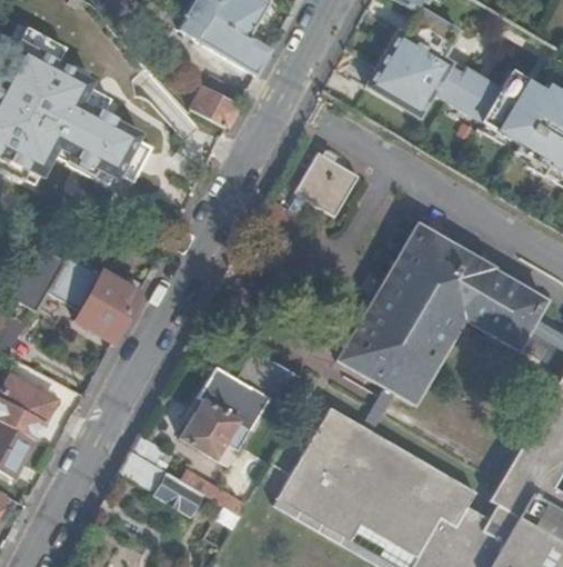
[(181,30),(259,78),(273,49),(251,36),(270,2),(265,0),(194,0),(184,16),(187,19),(181,30)]
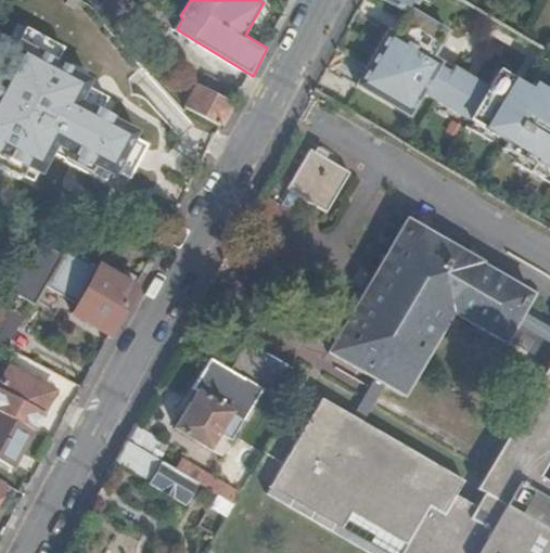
[(385,0),(405,11),(408,7),(411,0),(385,0)]
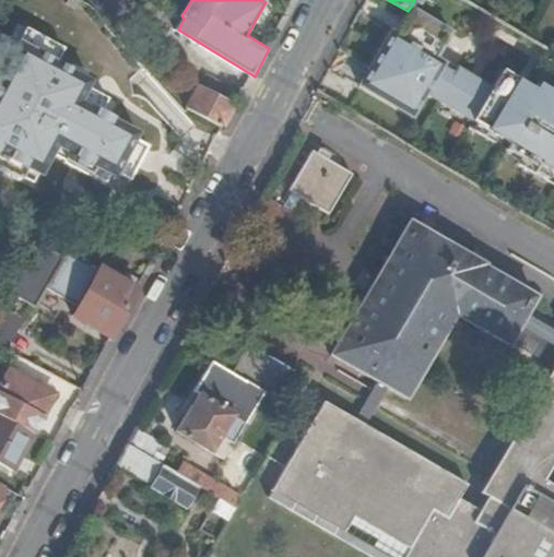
[(543,0),(539,8),(553,16),(553,0),(543,0)]
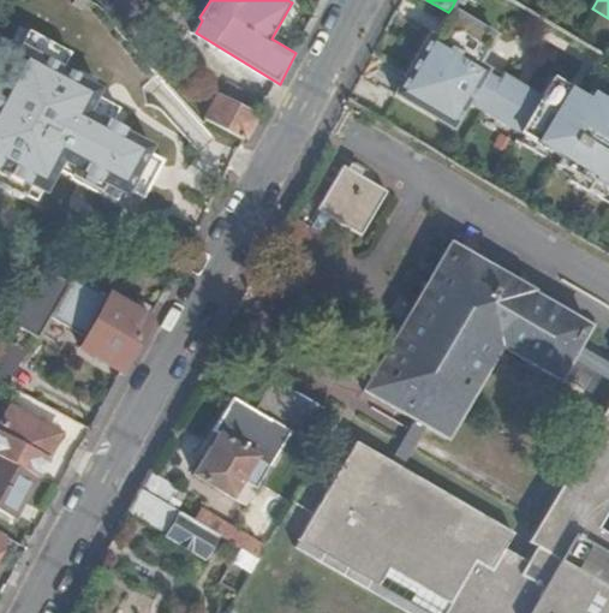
[(500,35),(452,7),(448,12),(436,33),(431,30),(393,95),(455,131),(472,103),(562,158),(561,166),(591,185),(590,191),(608,202),(608,102),(592,94),(590,99),(555,79),(544,99),(483,63),(500,35)]
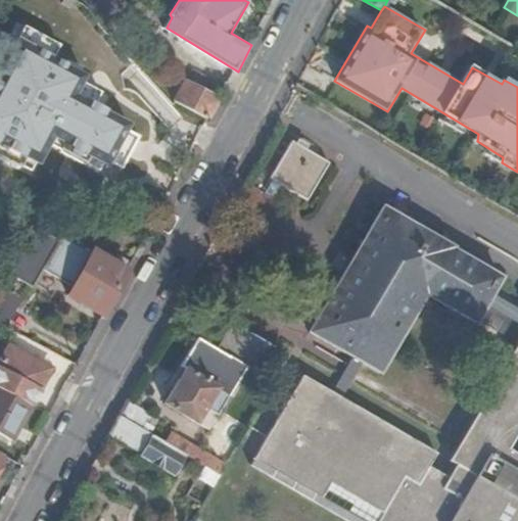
[(178,99),(212,120),(223,100),(189,81),(178,99)]
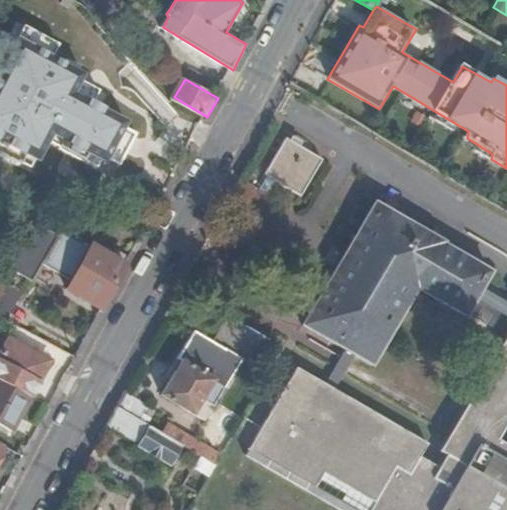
[(82,127),(91,114),(70,101),(60,115),(47,107),(24,146),(37,153),(29,167),(51,180),(59,166),(62,167),(84,130),(82,127)]
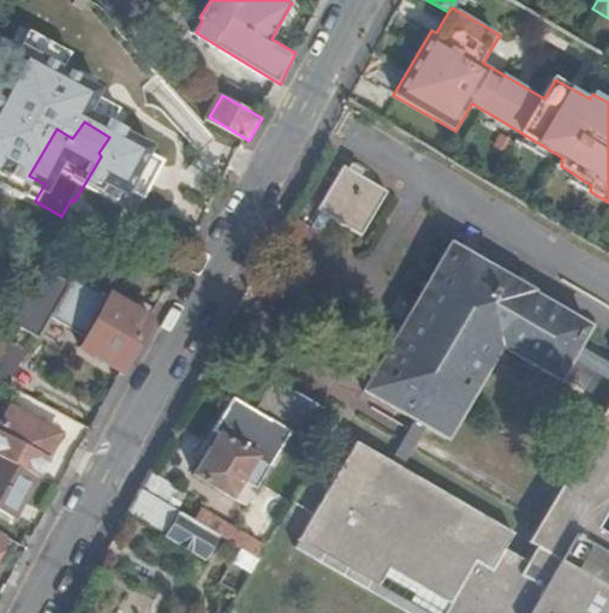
[(364,171),(352,164),(348,168),(362,176),(364,171)]
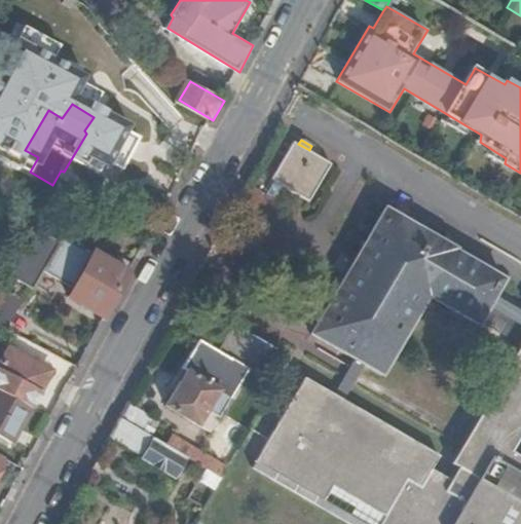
[(309,203),(333,163),(309,150),(298,144),(294,142),(272,181),(309,203)]
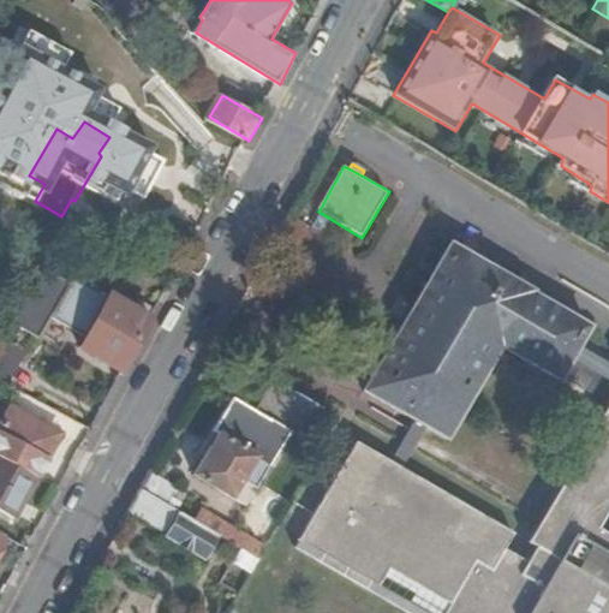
[(571,361),(584,337),(590,326),(535,293),(531,287),(452,240),(365,387),(416,418),(425,424),(447,436),(500,346),(557,380),(571,361)]
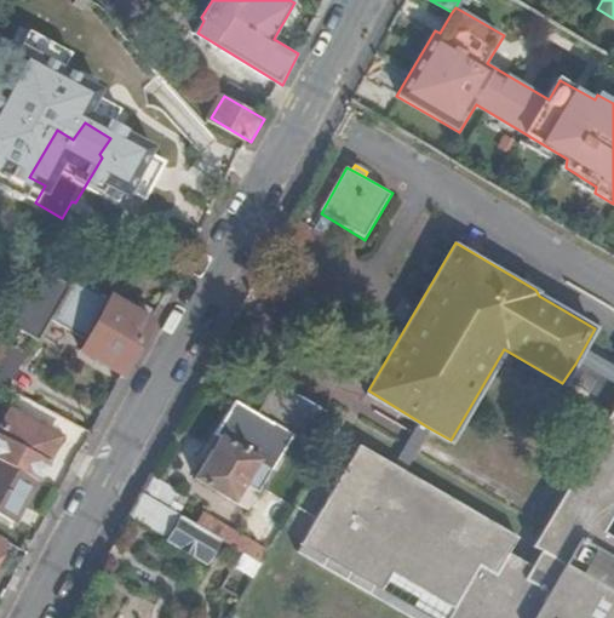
[(86,348),(127,372),(160,312),(145,302),(138,310),(114,296),(110,302),(75,281),(72,285),(40,268),(10,319),(26,327),(40,336),(53,315),(92,338),(86,348)]
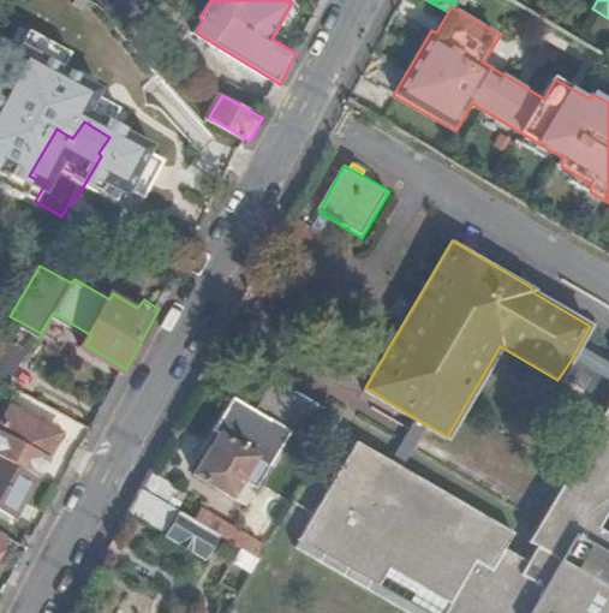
[(10,316),(1,329),(17,338),(25,325),(10,316)]
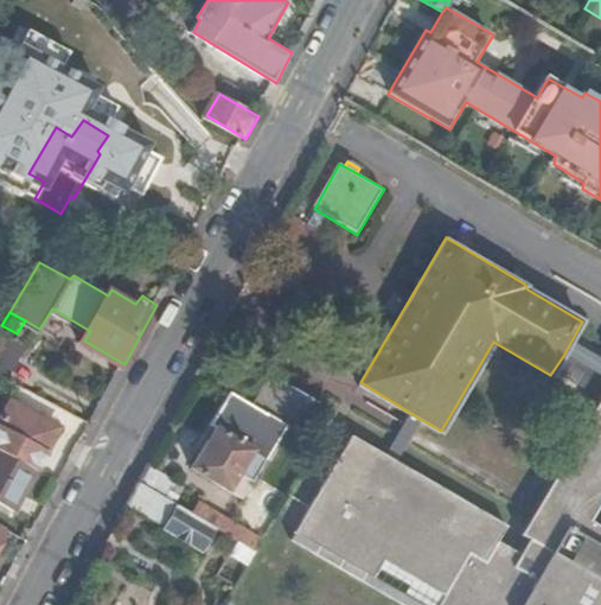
[(525,566),(592,604),(600,604),(600,346),(576,332),(563,356),(600,379),(600,395),(518,534),(526,540),(516,555),(494,541),(504,527),(396,458),(420,419),(410,413),(390,446),(357,425),(339,454),(525,566)]
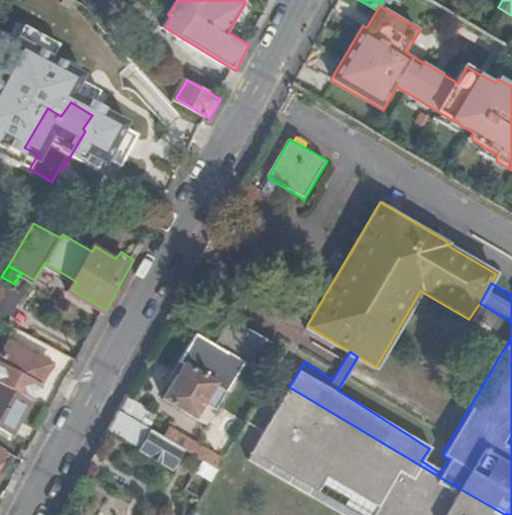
[(216,342),(247,362),(260,368),(274,343),(231,317),(216,342)]
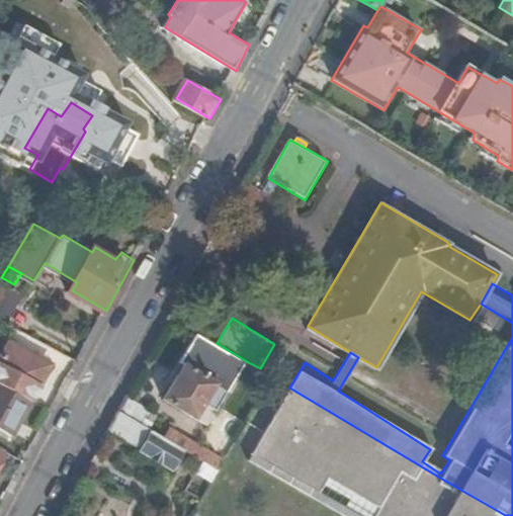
[(217,343),(197,333),(181,360),(186,363),(165,401),(196,419),(206,404),(218,411),(248,362),(217,343)]
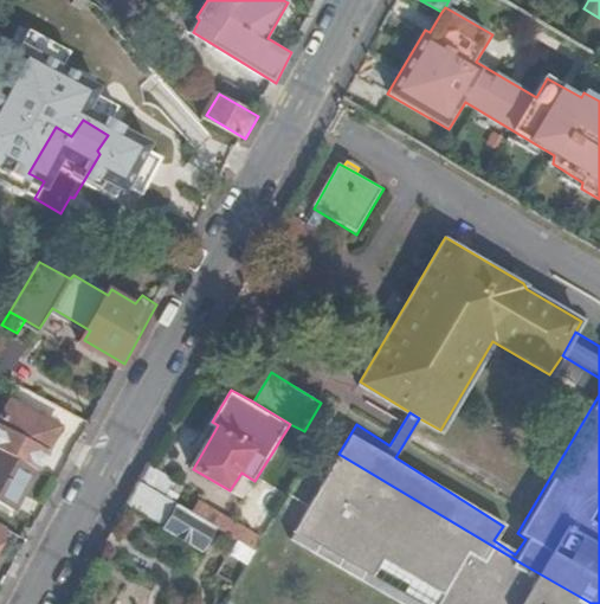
[(0,448),(39,469),(49,453),(44,448),(57,424),(12,398),(0,419),(0,448)]
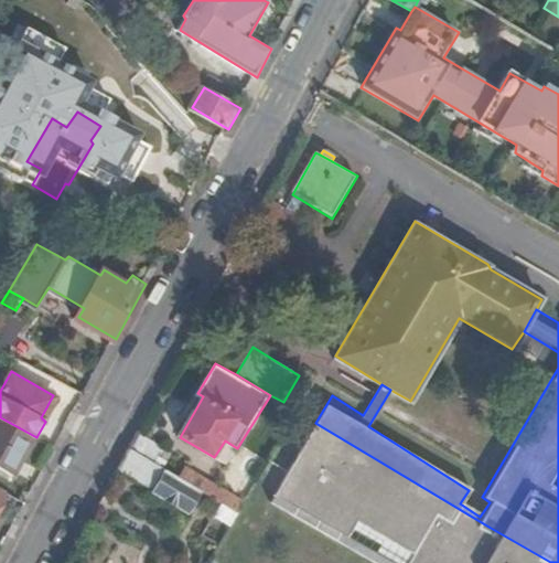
[(0,465),(17,475),(36,437),(0,417),(0,465)]
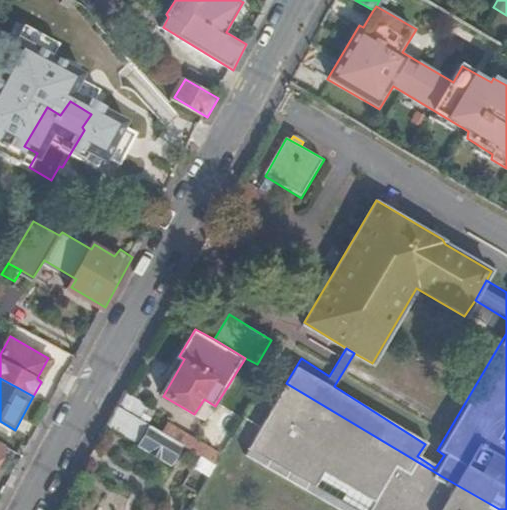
[(274,447),(376,509),(422,509),(443,477),(286,383),(259,427),(279,439),(274,447)]
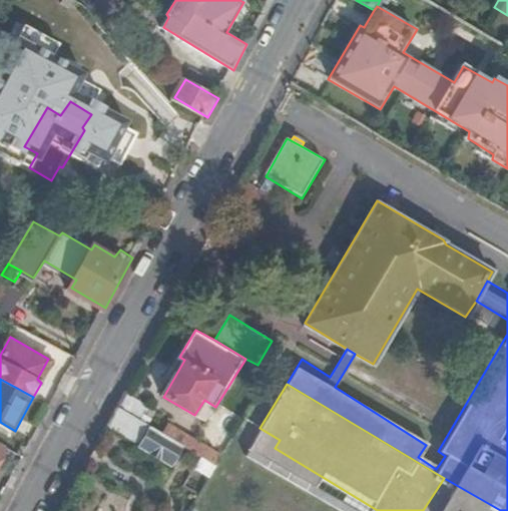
[(151,404),(127,390),(118,407),(142,420),(151,404)]
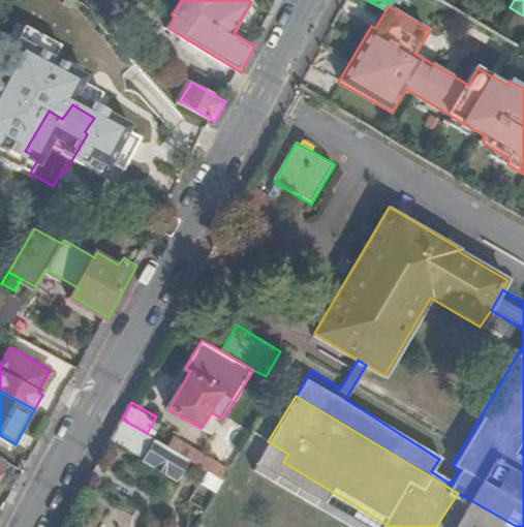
[(211,412),(201,428),(213,436),(222,420),(211,412)]
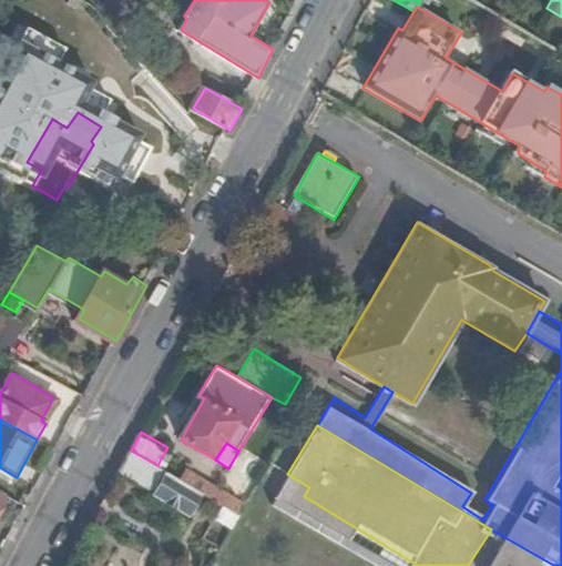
[(157,465),(131,451),(119,472),(159,493),(170,474),(157,465)]
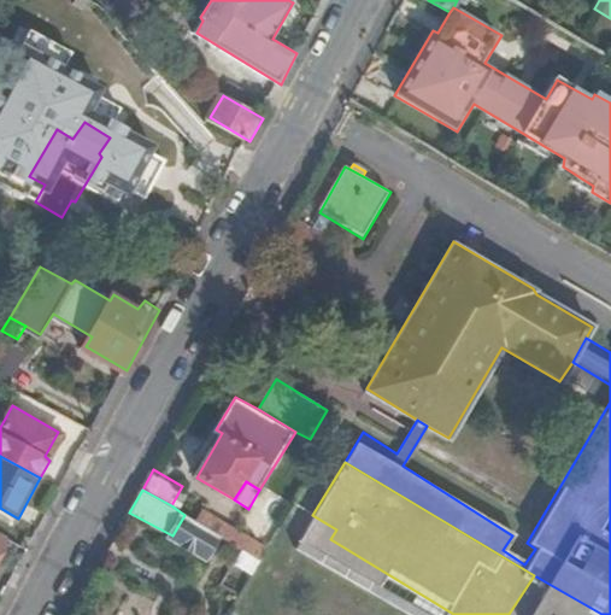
[(198,522),(222,536),(263,560),(271,548),(205,508),(198,522)]
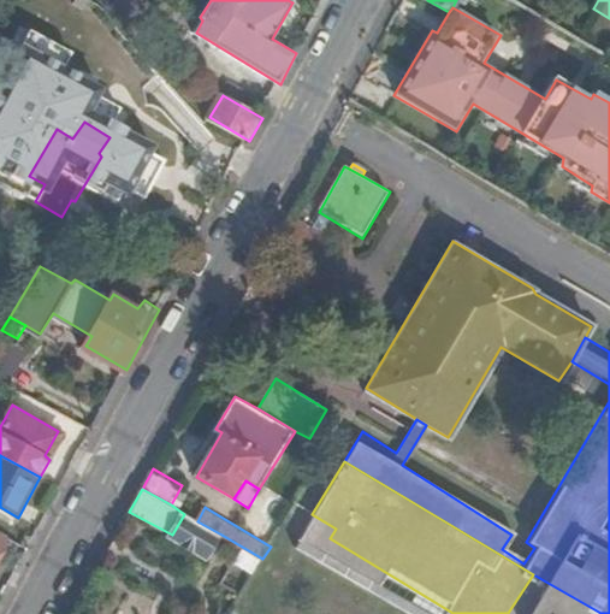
[(197,521),(184,514),(172,535),(208,556),(221,535),(197,521)]
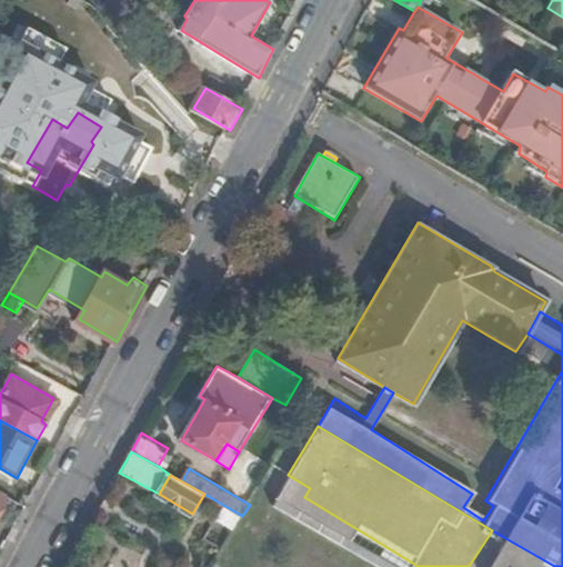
[(277,491),(299,506),(304,497),(310,488),(288,475),(277,491)]
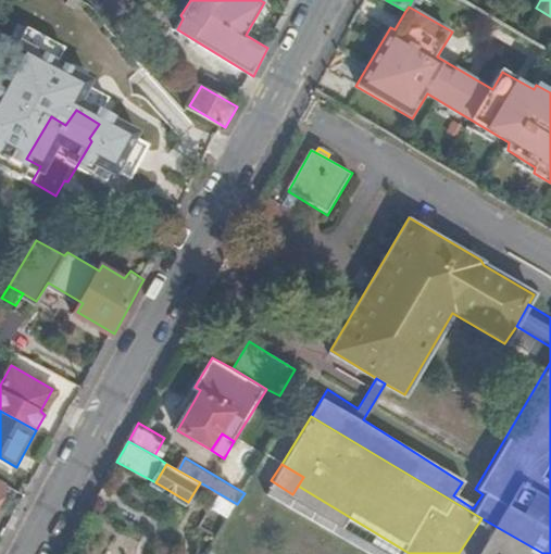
[(1,500),(9,488),(0,482),(0,513),(4,505),(1,500)]
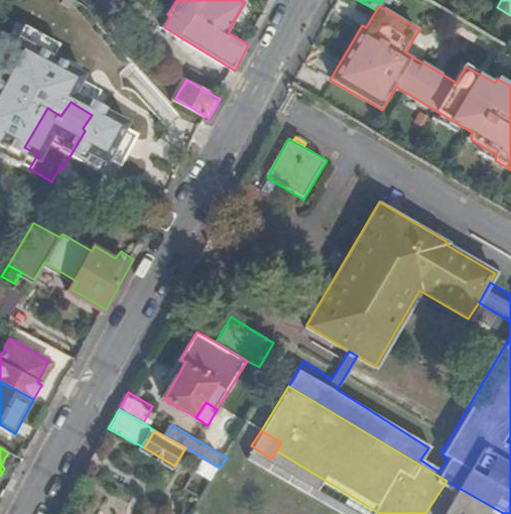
[(360,512),(363,513),(379,513),(276,451),(271,459),(360,512)]
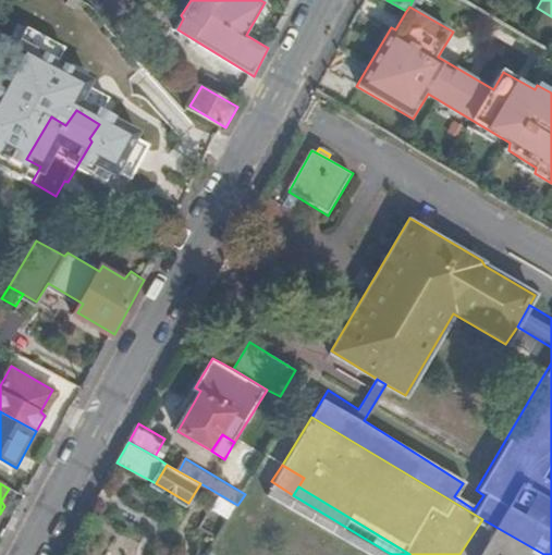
[(237,506),(222,497),(215,509),(230,518),(237,506)]
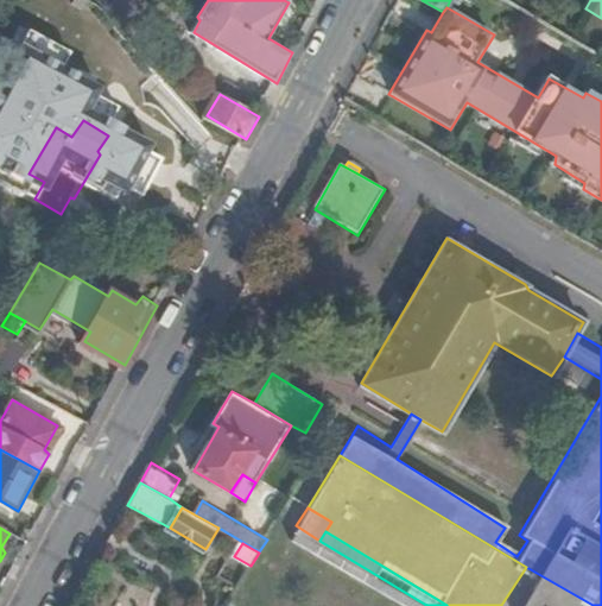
[(501,605),(593,605),(526,567),(501,605)]
